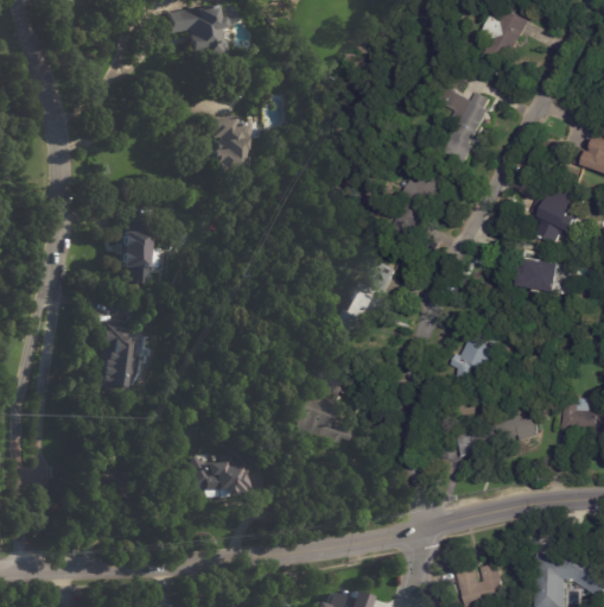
[(236,18),(228,24),(222,18),(220,8),(226,4),(236,18)]
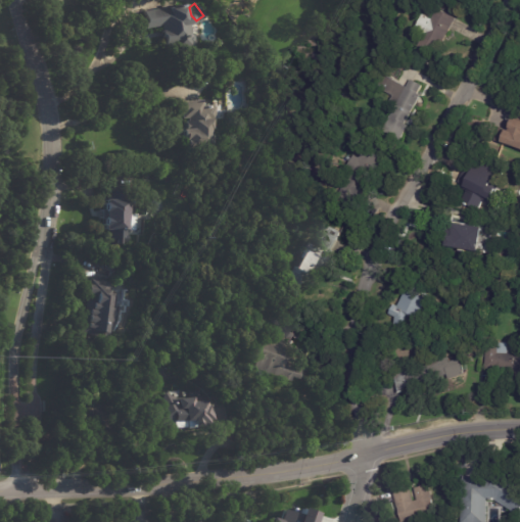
[(185,10),(186,14),(188,13),(190,15),(191,21),(190,24),(188,24),(190,34),(192,33),(193,43),(192,43),(193,48),(171,51),(170,45),(162,46),(159,25),(146,28),(144,10),(175,5),(175,4),(180,4),(184,4),(185,10)]
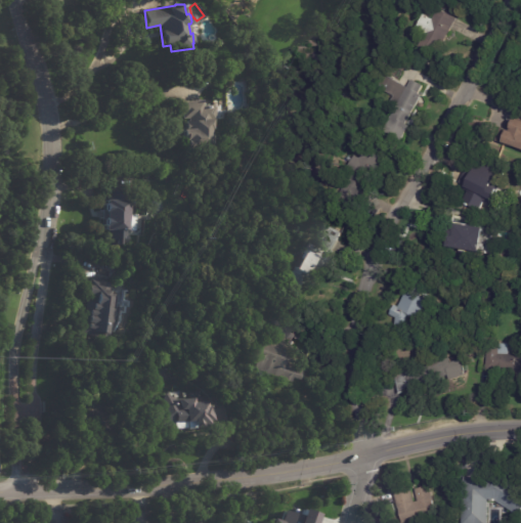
[(456,18),(438,51),(428,46),(425,51),(418,47),(425,34),(416,30),(425,14),(433,18),(438,8),(456,17),(456,18)]
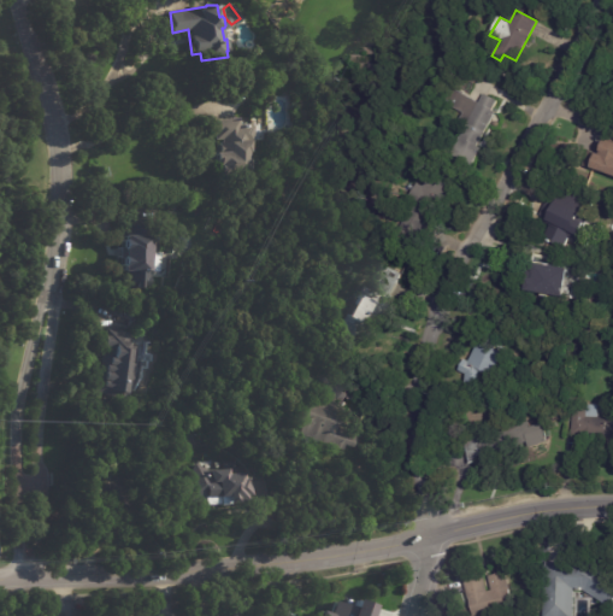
[(465,97),(478,104),(483,94),(496,101),(490,110),(494,112),(493,116),(500,119),(494,129),(488,125),(476,146),(479,148),(470,165),(449,153),(464,127),(457,122),(461,112),(443,103),(452,88),(465,97)]
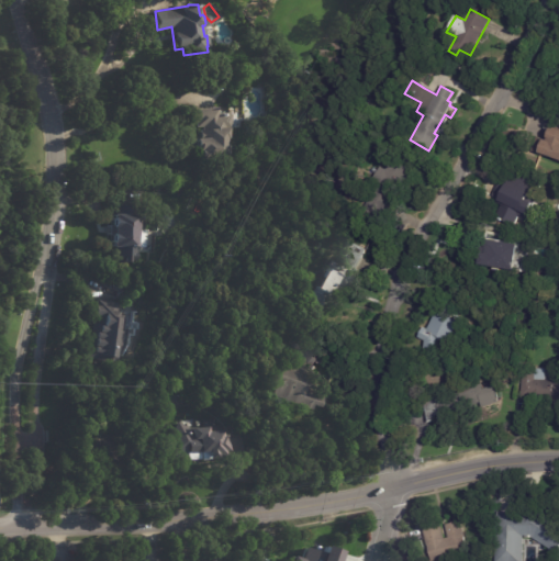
[(194,143),(193,139),(198,139),(197,127),(194,127),(193,122),(192,122),(191,109),(217,107),(217,113),(230,112),(230,114),(231,113),(234,152),(230,152),(231,158),(200,160),(200,150),(198,150),(198,148),(194,148),(194,143)]
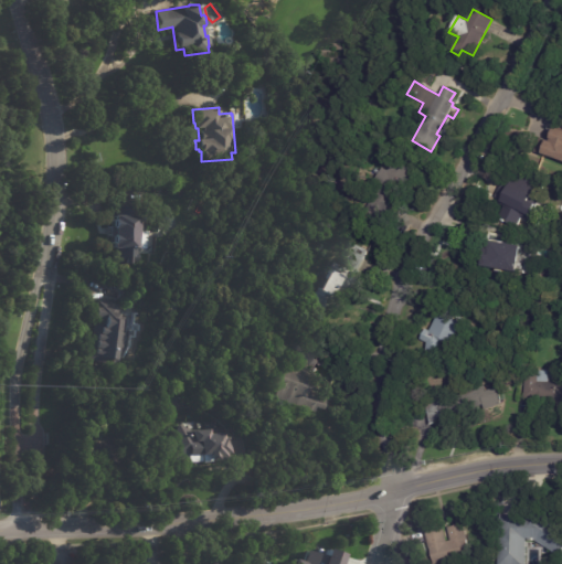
[(561,124),(561,160),(540,152),(539,155),(529,150),(533,137),(544,140),(545,139),(548,140),(554,121),(561,124)]
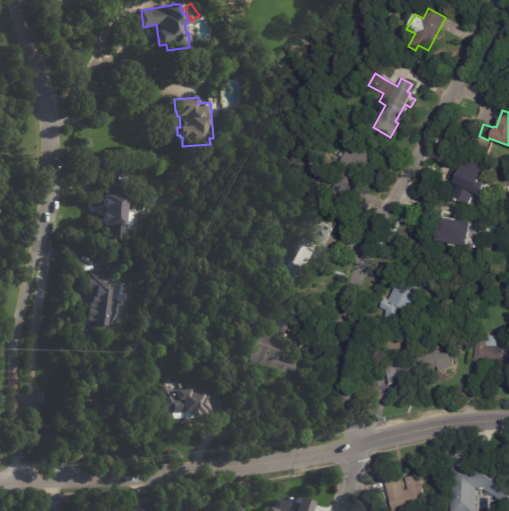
[(353,190),(346,204),(327,194),(334,181),(332,180),(339,169),(336,167),(344,151),(350,154),(355,145),(373,154),(353,190)]
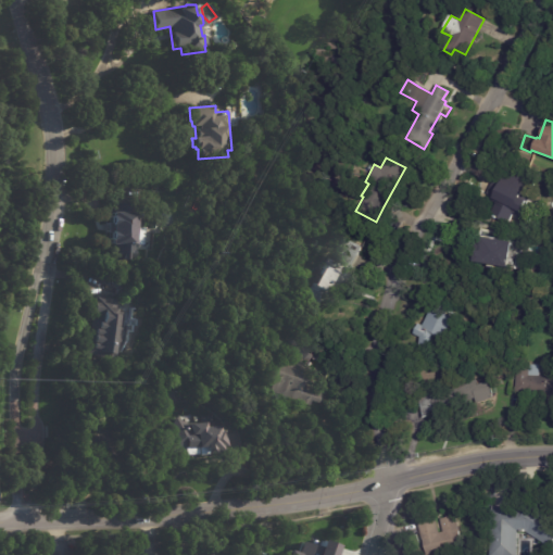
[(505,224),(495,218),(492,217),(487,214),(492,202),(482,197),(498,166),(532,184),(524,200),(527,201),(520,213),(518,212),(516,217),(510,214),(505,224)]
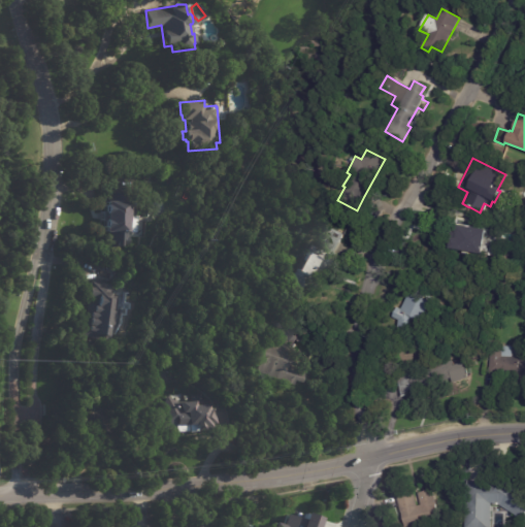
[(142,182),(143,172),(158,173),(157,184),(142,182)]
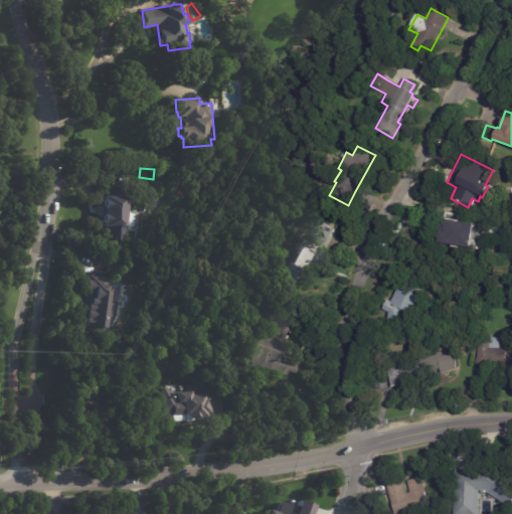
[(131,185),(130,211),(129,211),(128,229),(125,229),(125,240),(104,240),(104,230),(105,230),(105,227),(101,227),(101,223),(101,214),(102,214),(102,209),(101,209),(101,200),(102,200),(102,196),(105,196),(105,183),(131,183),(131,185)]
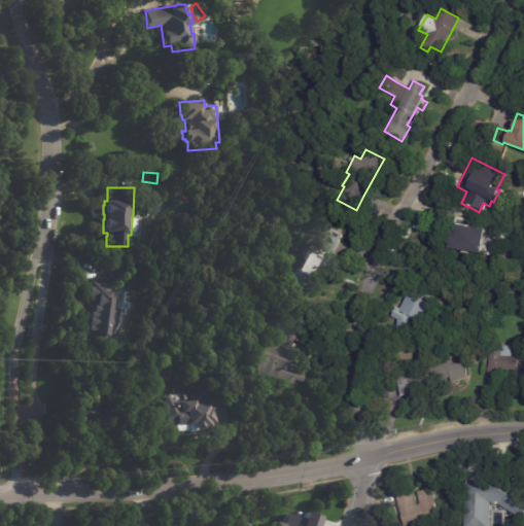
[(464,226),(487,231),(483,255),(449,249),(451,238),(450,238),(451,232),(456,233),(457,225),(464,226)]
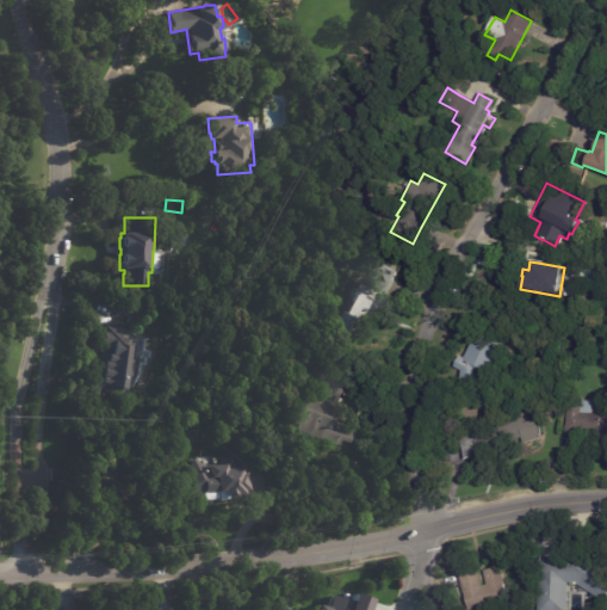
[(390,281),(383,293),(386,295),(378,309),(376,308),(358,340),(333,326),(335,319),(338,320),(342,312),(344,313),(361,279),(370,283),(379,265),(395,272),(390,281)]
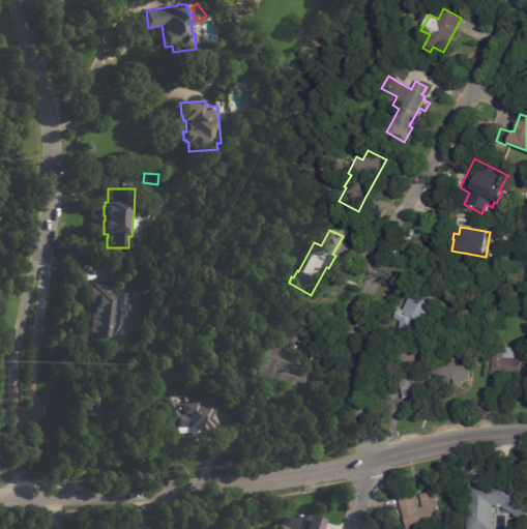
[(91,283),(110,286),(109,295),(118,297),(111,343),(80,338),(85,301),(88,302),(88,298),(86,298),(87,289),(88,289),(89,283),(91,283)]
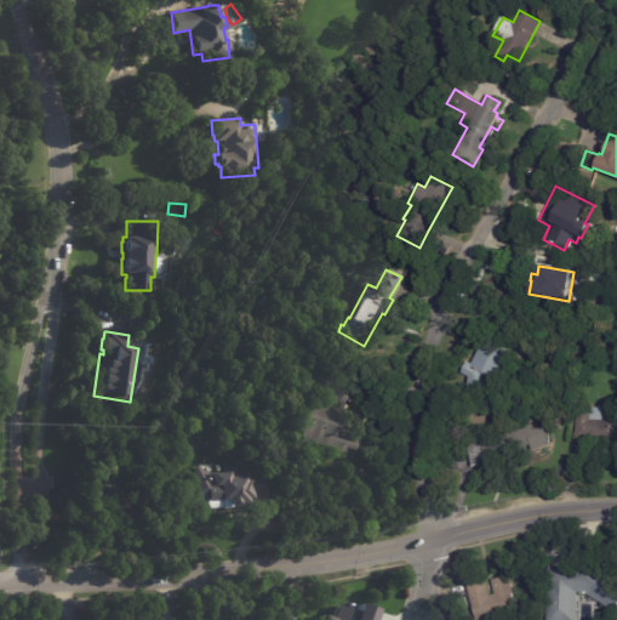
[(480,391),(466,390),(466,377),(458,374),(464,362),(468,364),(484,335),(501,343),(496,352),(503,356),(492,379),(484,375),(483,391),(480,391)]
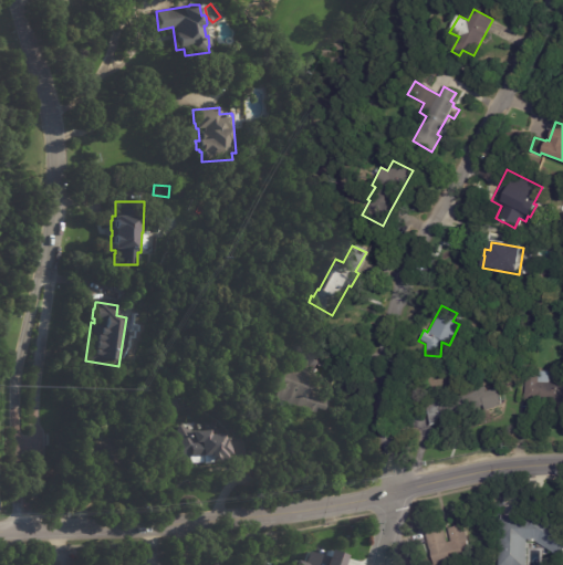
[(315,396),(323,398),(318,411),(311,409),(310,414),(270,400),(281,369),(287,372),(291,361),(312,368),(304,391),(315,396)]
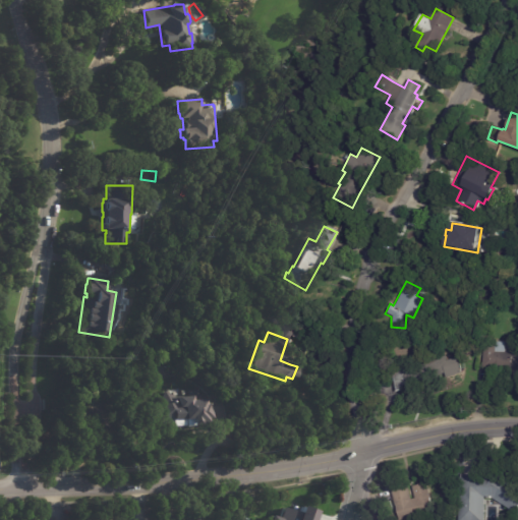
[(485,369),(480,368),(481,342),(504,342),(504,352),(517,352),(517,378),(509,378),(510,371),(488,370),(488,369),(485,369)]
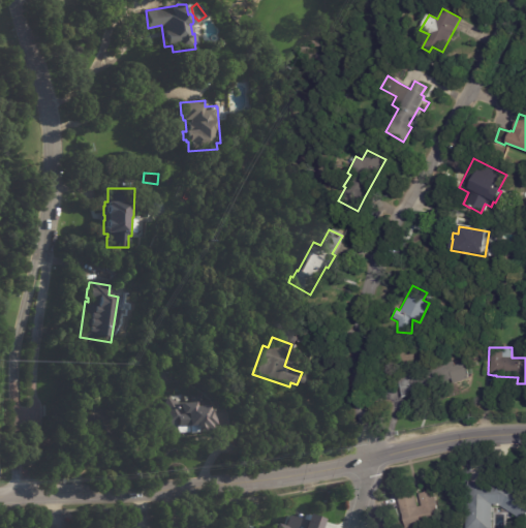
[(463,364),(467,379),(452,384),(451,379),(424,387),(425,391),(401,398),(395,377),(450,361),(451,367),(463,364)]
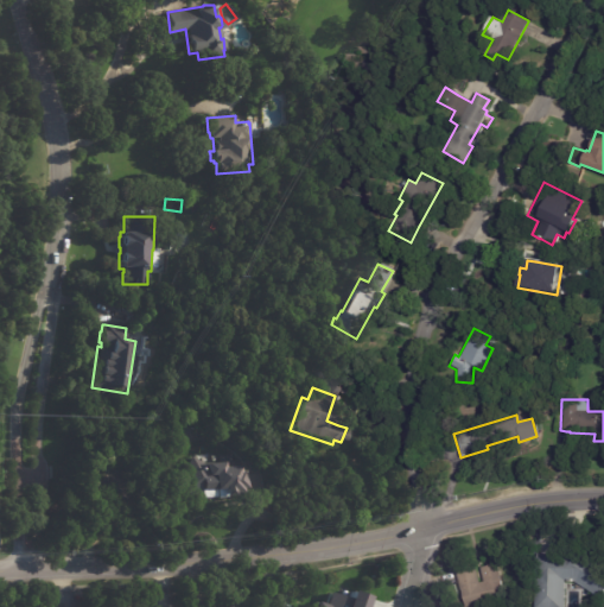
[(186,453),(242,459),(241,470),(231,470),(230,476),(213,475),(211,479),(195,476),(196,473),(179,470),(182,451),(186,453)]
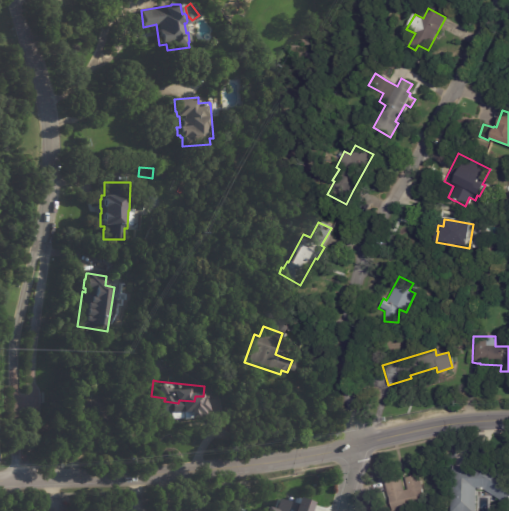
[(475,488),(459,487),(459,496),(451,496),(452,465),(484,466),(486,463),(508,474),(508,504),(484,488),(475,488)]
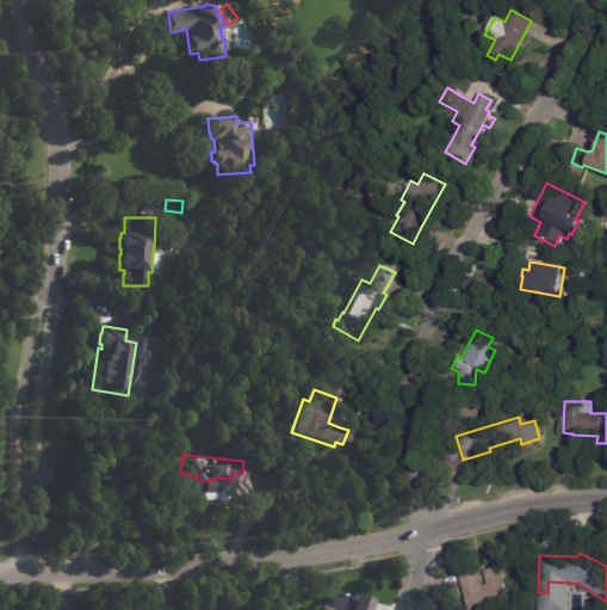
[(462,585),(458,571),(477,567),(482,585),(485,584),(483,568),(500,565),(508,599),(466,609),(462,585)]
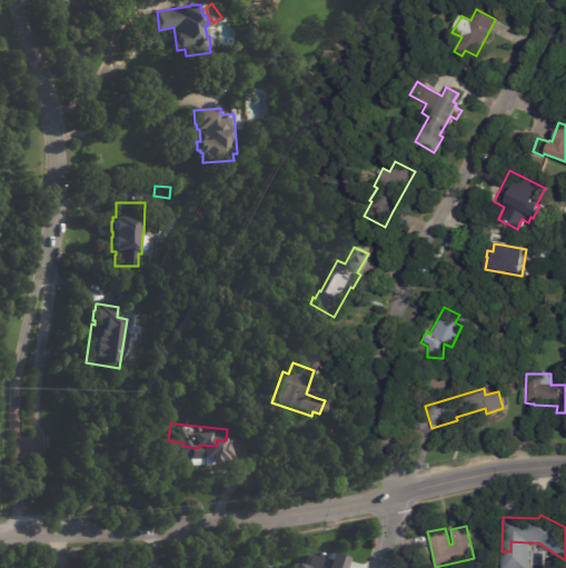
[(308,552),(330,559),(327,567),(301,567),(307,552),(308,552)]
